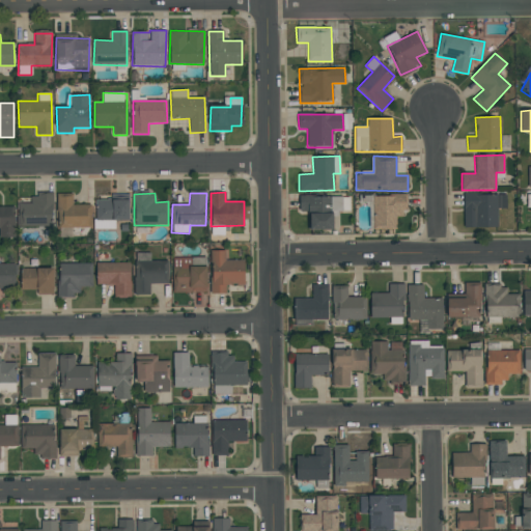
[(91,227),(91,204),(73,204),(73,194),(57,194),(57,227),(91,227)]
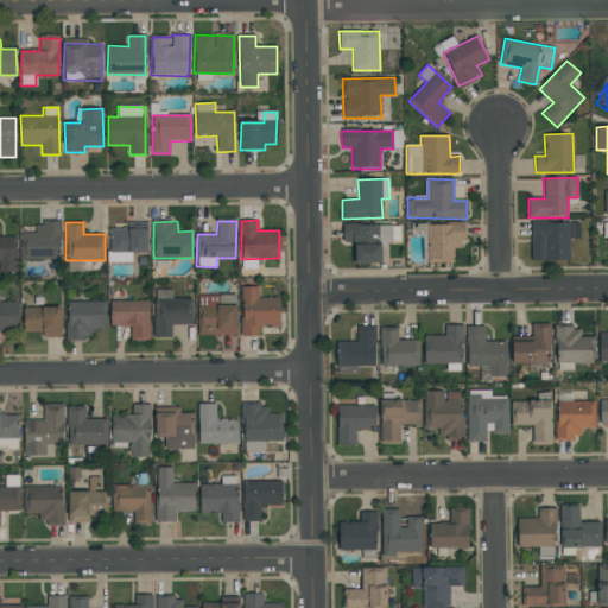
[(580,222),(531,223),(531,260),(570,260),(569,240),(580,240),(580,222)]
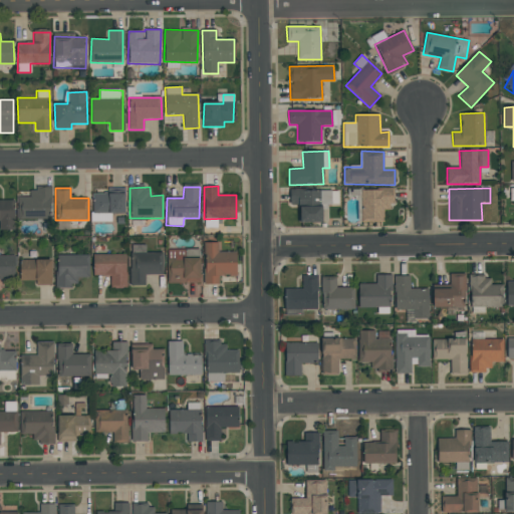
[(360,223),(383,222),(383,210),(393,210),(392,189),(359,190),(360,223)]
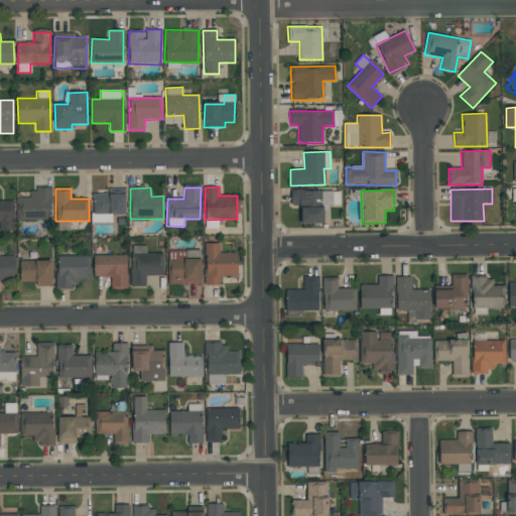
[(50,220),(51,190),(18,190),(18,220),(50,220)]
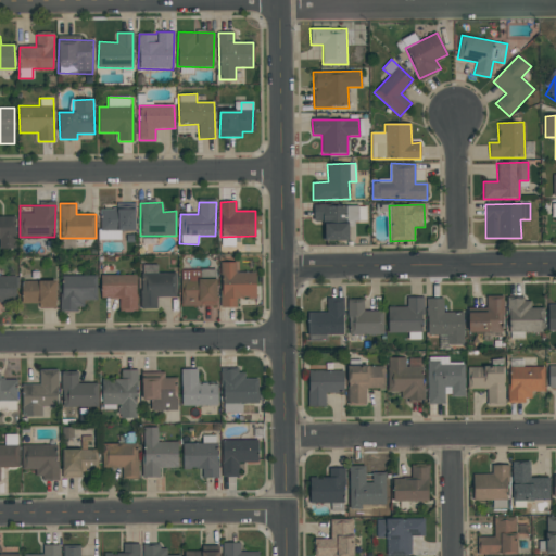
[(100,240),(121,240),(121,230),(135,231),(136,207),(100,206),(100,240)]
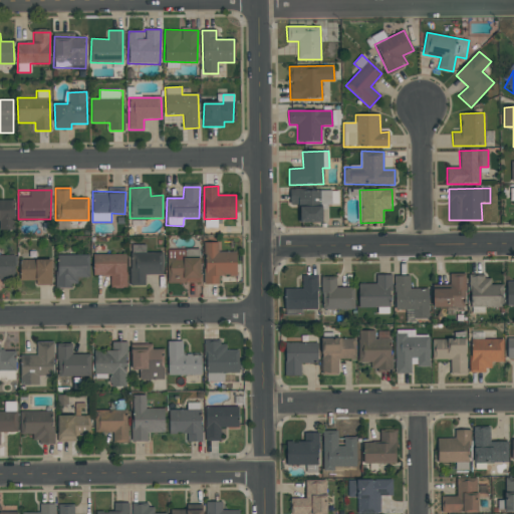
[(14,200),(0,200),(0,230),(14,230),(14,200)]
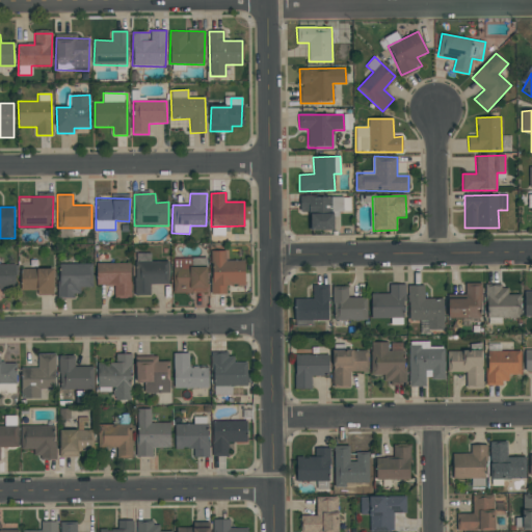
[(212,294),(227,294),(227,286),(245,285),(244,261),(225,261),(225,250),(211,251),(212,294)]
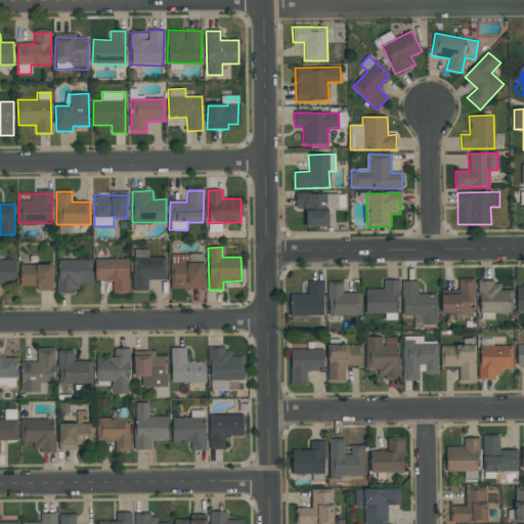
[(167,258),(148,258),(148,250),(133,250),(133,292),(148,292),(148,280),(166,280),(167,258)]
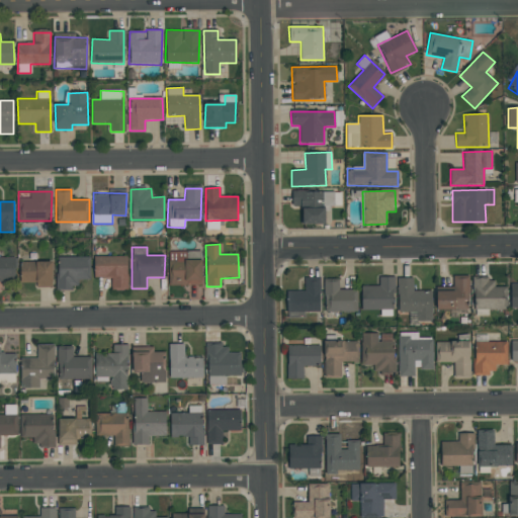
[(169,285),(201,286),(201,261),(186,260),(187,252),(169,251),(169,285)]
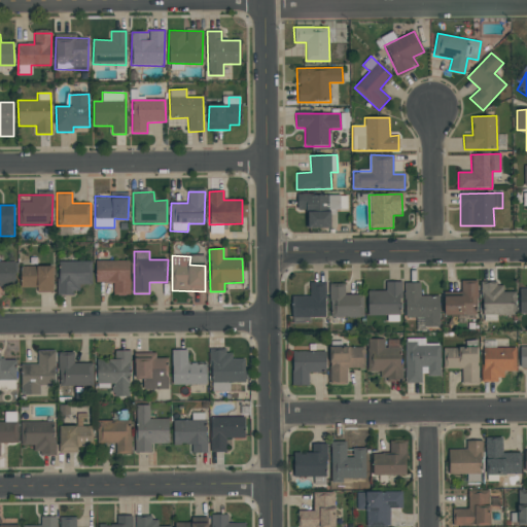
[(129,260),(96,261),(96,282),(113,282),(113,295),(130,295),(129,260)]
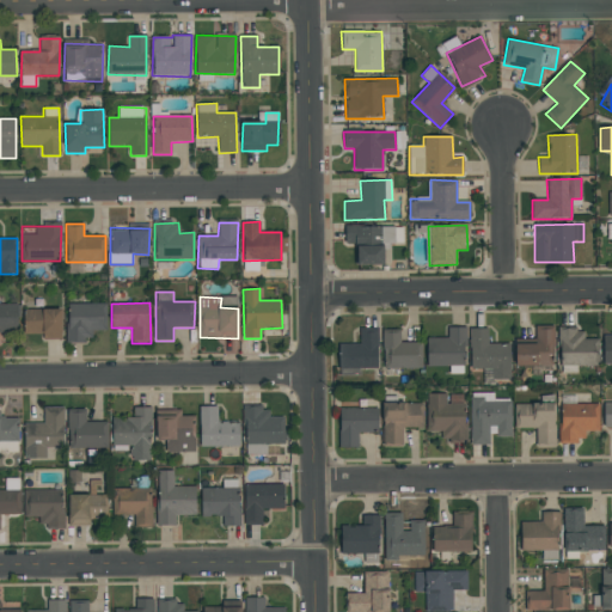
[(0,330),(17,331),(17,305),(0,304),(0,330)]
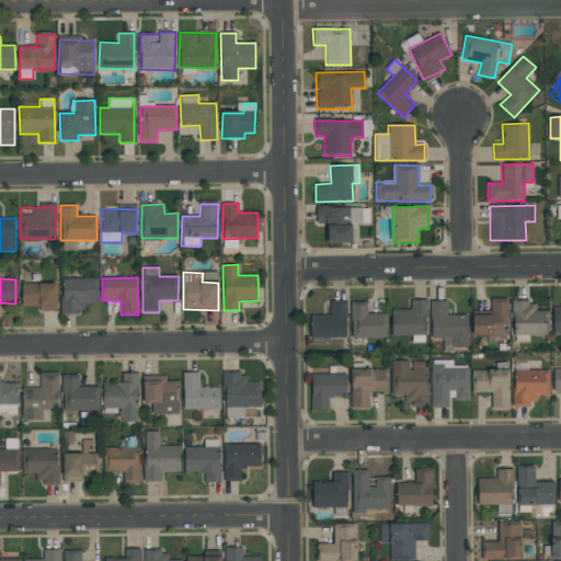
[(61,312),(84,313),(84,302),(98,304),(98,278),(61,278),(61,312)]
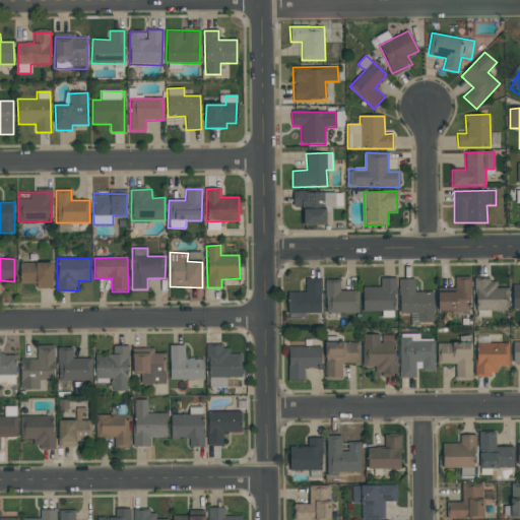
[(21,263),(21,283),(36,283),(36,288),(53,288),(52,263),(21,263)]
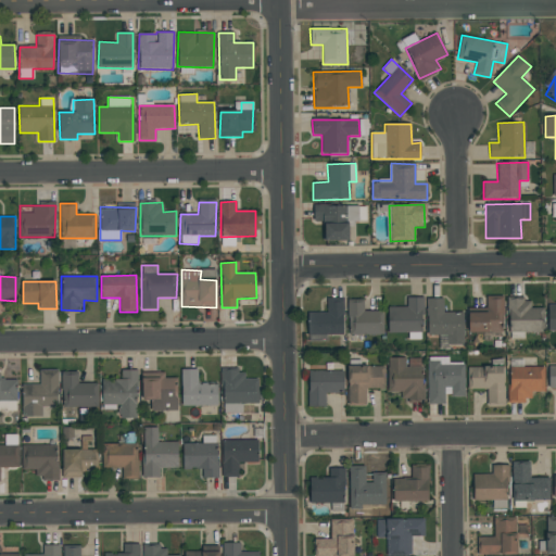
[(503,333),(504,295),(485,295),(485,308),(468,307),(468,332),(503,333)]
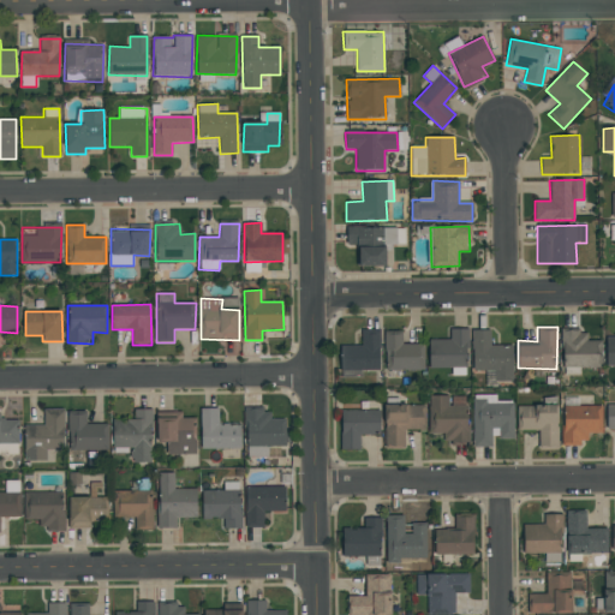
[(429,340),(429,369),(452,368),(452,375),(467,375),(467,329),(451,329),(451,340),(429,340)]
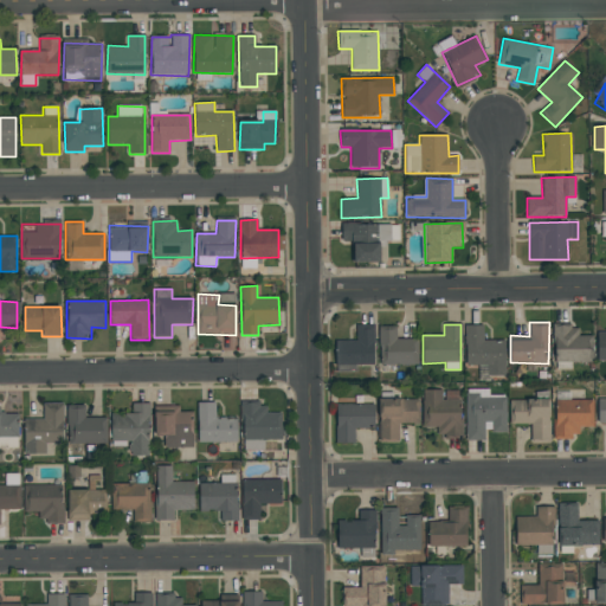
[(593,336),(579,336),(579,326),(554,324),(553,362),(593,362),(593,336)]
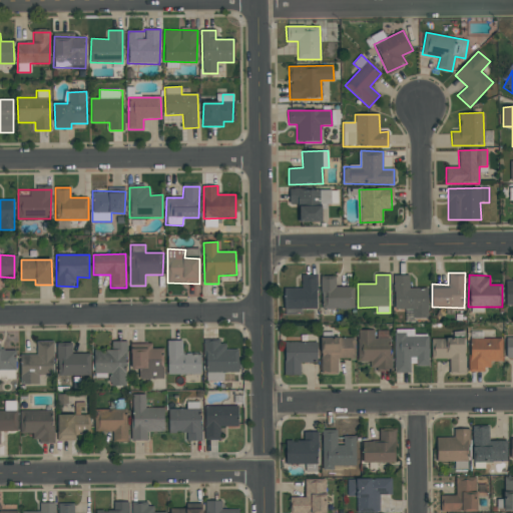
[(317,276),(302,276),(302,289),(285,289),(284,309),(317,310),(317,276)]
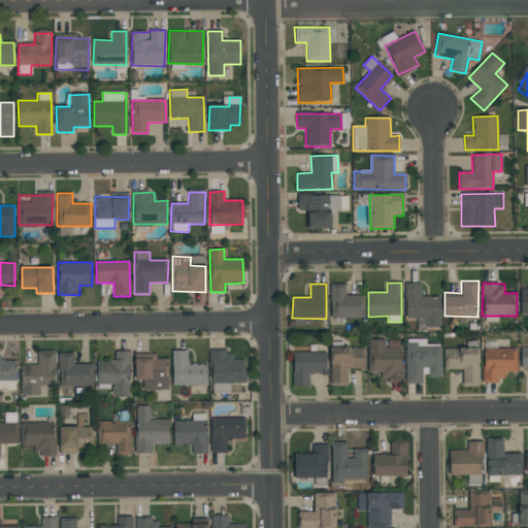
[(439,296),(421,297),(421,284),(405,284),(405,319),(419,318),(420,328),(440,328),(439,296)]
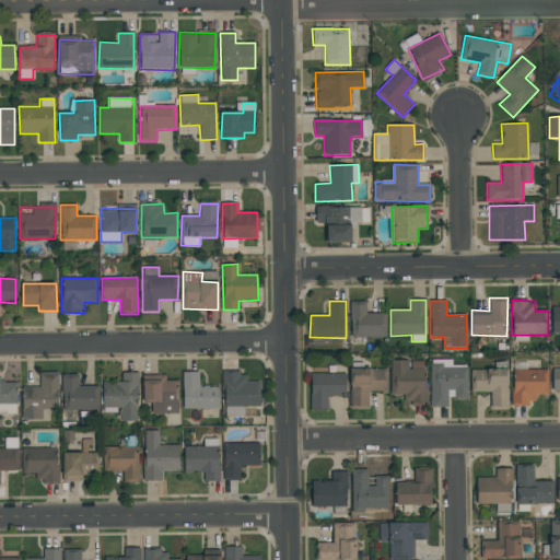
[(386,314),(366,314),(366,302),(350,302),(350,338),(386,337),(386,314)]
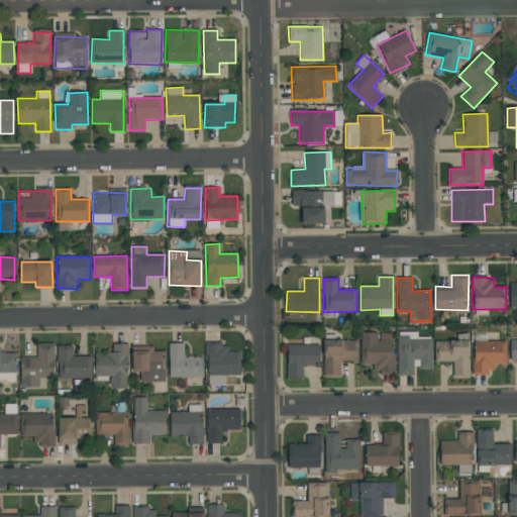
[(394,342),(377,341),(377,333),(362,332),(360,365),(373,365),(373,373),(393,373),(394,342)]
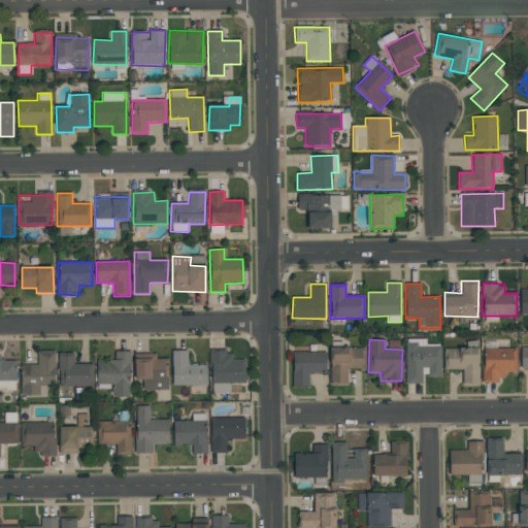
[(440,345),(426,345),(426,339),(405,339),(406,384),(423,384),(422,377),(441,376),(440,345)]
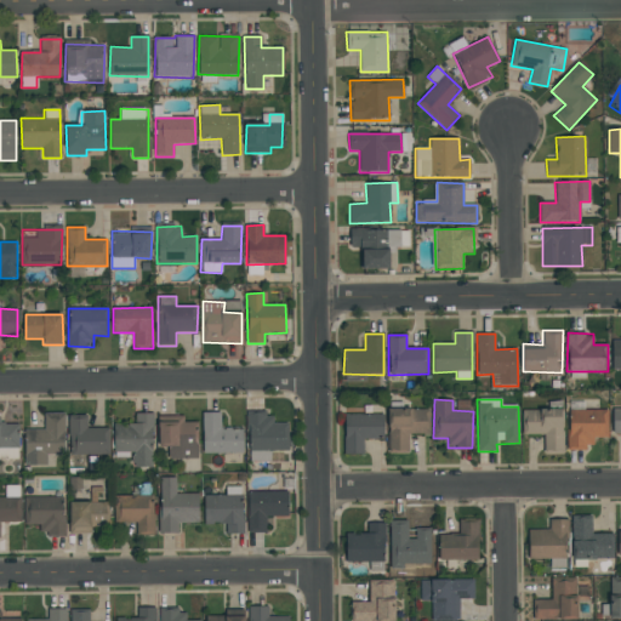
[(429,410),(389,409),(388,450),(408,451),(409,434),(429,436),(429,410)]
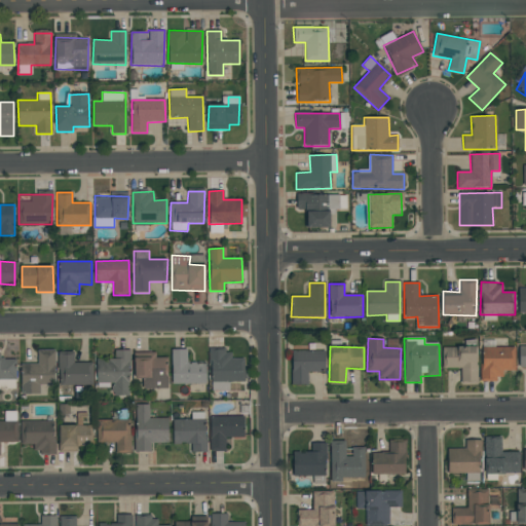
[(442,347),(443,368),(460,368),(460,382),(478,381),(477,346),(442,347)]
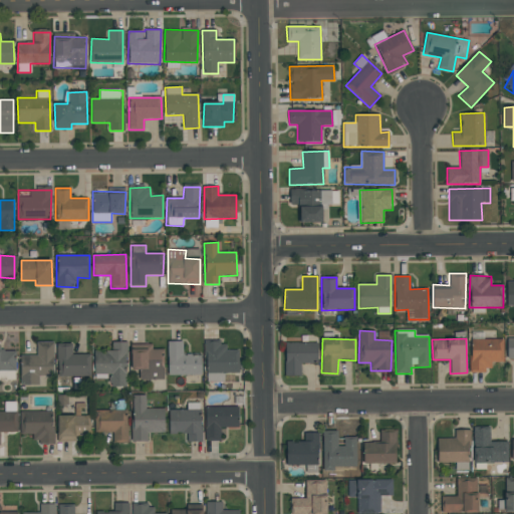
[(504,339),(471,339),(470,370),(491,370),(492,362),(503,362),(504,339)]
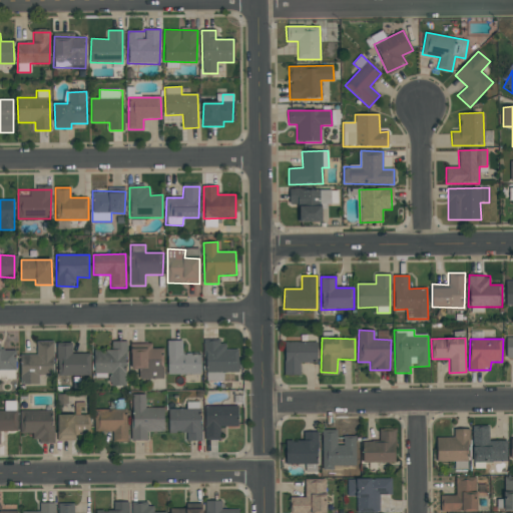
[(53,341),(37,341),(36,355),(21,355),(20,385),(39,385),(39,376),(52,376),(53,341)]
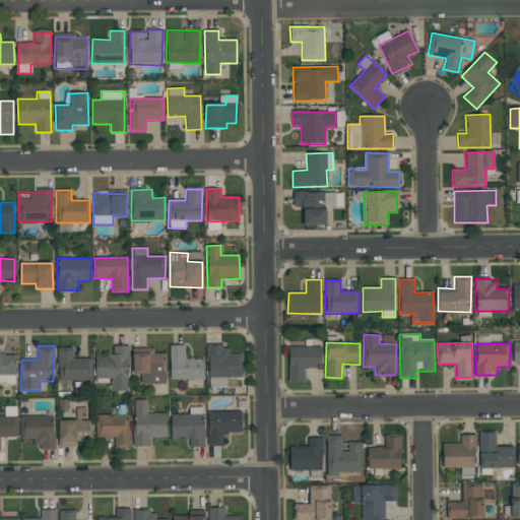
[(128,392),(127,345),(113,346),(113,354),(94,355),(95,379),(111,379),(111,392),(128,392)]
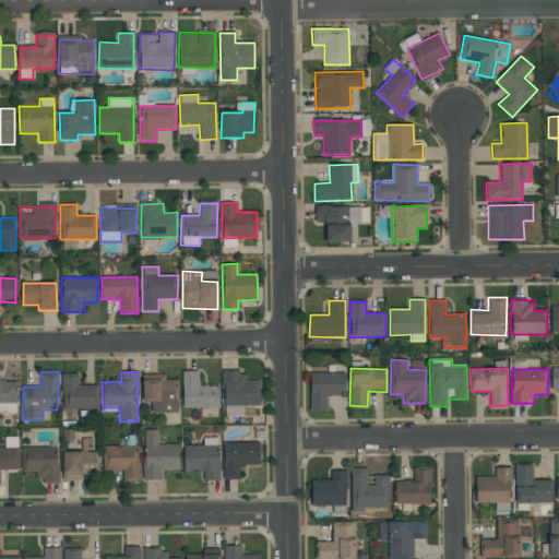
[(199,371),(182,371),(182,408),(218,407),(218,385),(199,385),(199,371)]
